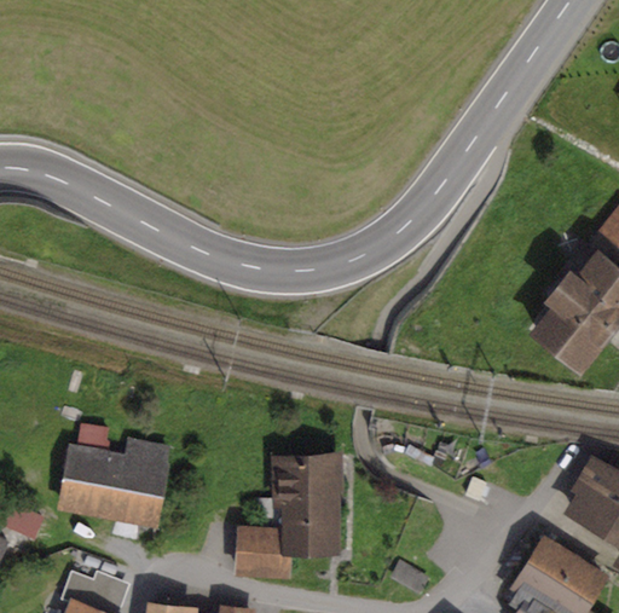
[(618,230),(603,249),(618,261),(618,230)]
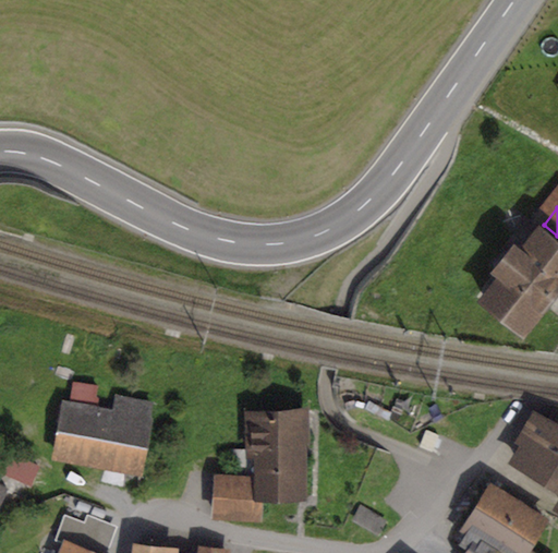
[(511,262),(495,249),(468,283),(478,290),(462,311),(510,349),(557,287),(557,255),(532,236),(511,262)]
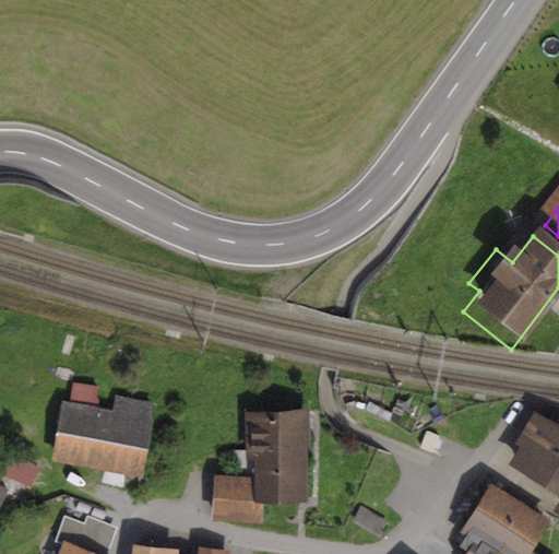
[(111,412),(61,403),(51,461),(143,478),(156,403),(115,396),(111,412)]
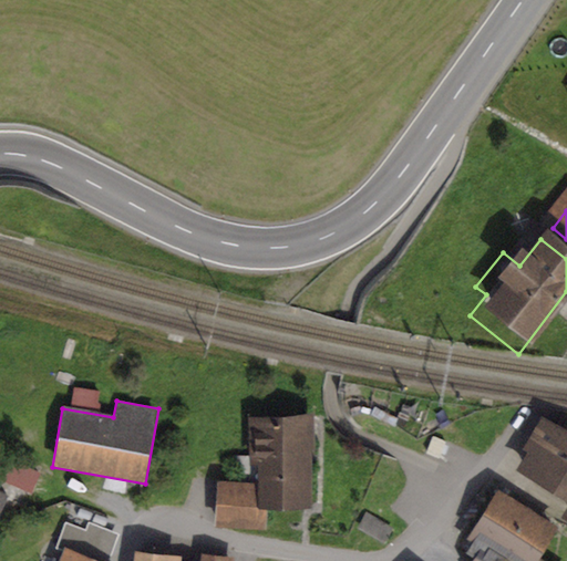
[(566,428),(542,414),(522,449),(526,452),(516,468),(566,497),(566,509),(565,515),(566,516),(566,428)]
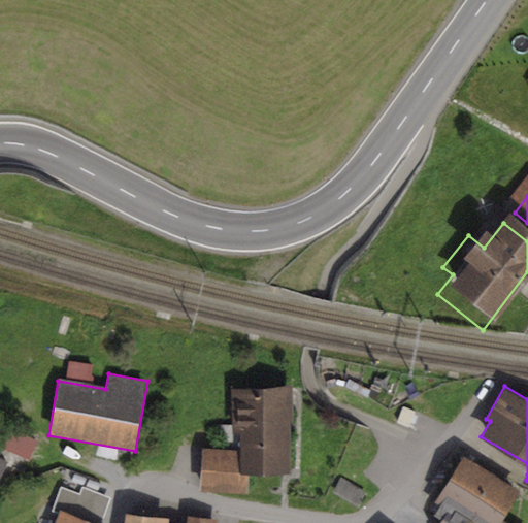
[(294,387),(232,390),(233,434),(240,433),(240,451),(242,472),(289,472),(294,387)]
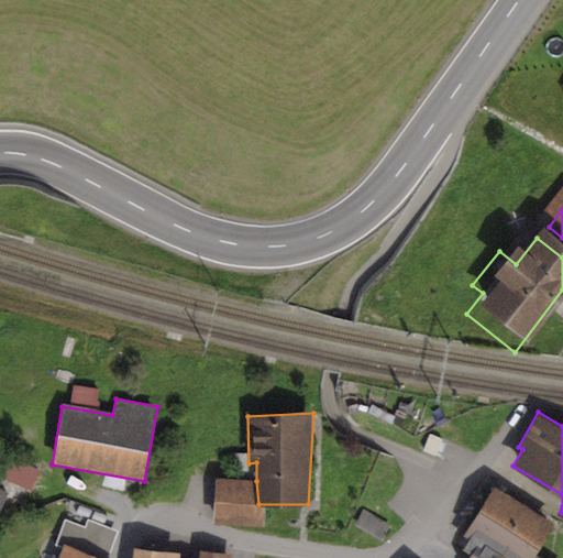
[(0,478),(31,491),(39,473),(0,457),(0,478)]
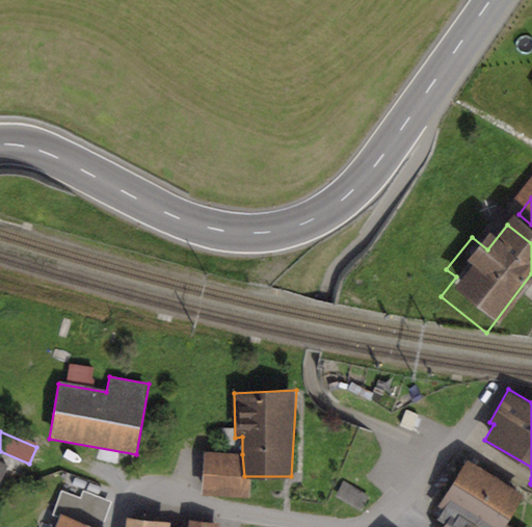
[(242,454),(205,451),(203,495),(249,498),(250,476),(244,476),(242,454)]
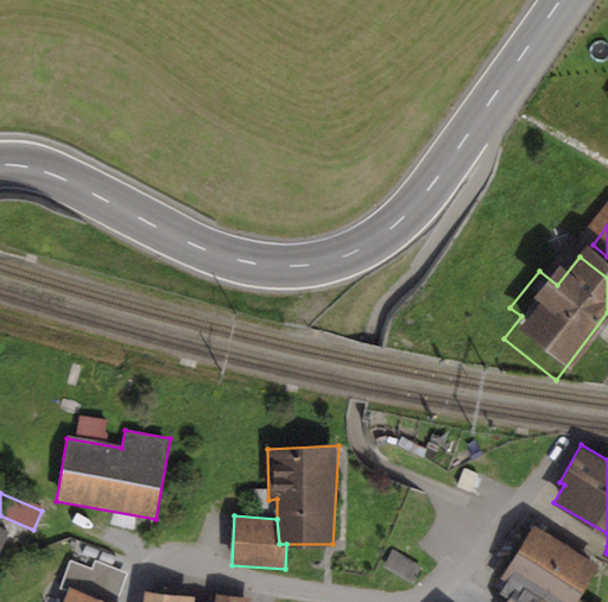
[(597,568),(534,525),(500,576),(507,580),(500,589),(510,595),(512,593),(518,597),(525,585),(526,583),(553,601),(575,601),(576,599),(597,568)]
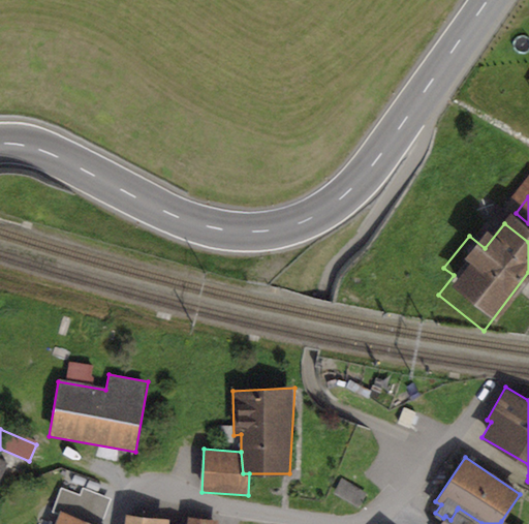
[(80,498),(60,491),(51,515),(57,517),(54,523),(103,523),(112,501),(82,491),(80,498)]
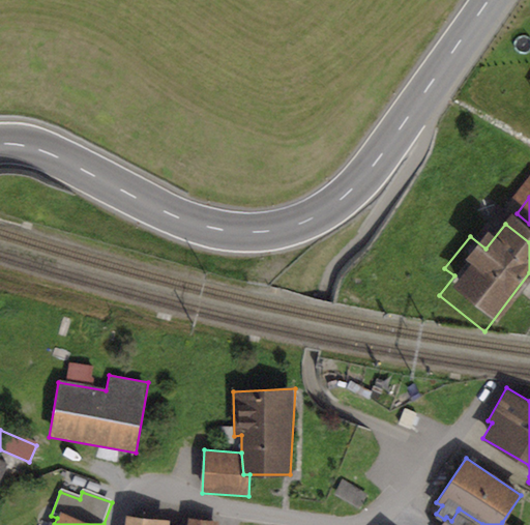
[(444,519),(441,524),(505,524),(502,522),(501,524),(481,524),(458,511),(451,521),(446,517),(444,519)]
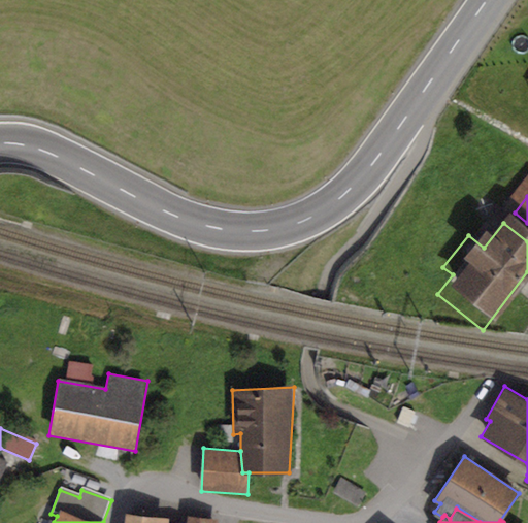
[(167,522),(168,519),(126,514),(125,522),(215,522),(215,521),(189,518),(188,522),(167,522)]
